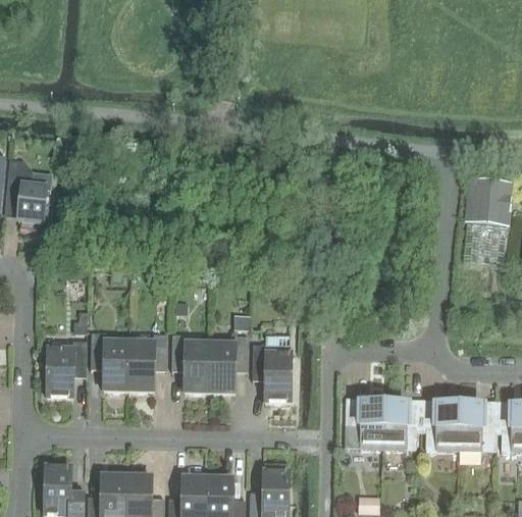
[(42,224),(46,188),(31,187),(32,172),(23,162),(10,161),(7,193),(20,194),(17,221),(20,221),(19,228),(39,230),(40,224),(42,224)]
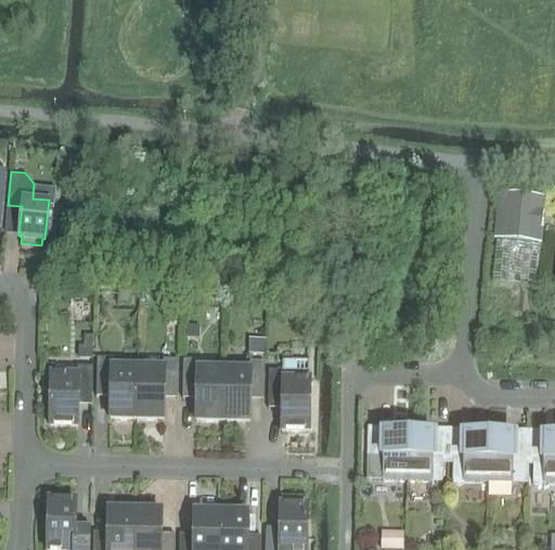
[(545,193),(498,189),(492,235),(540,241),(545,193)]
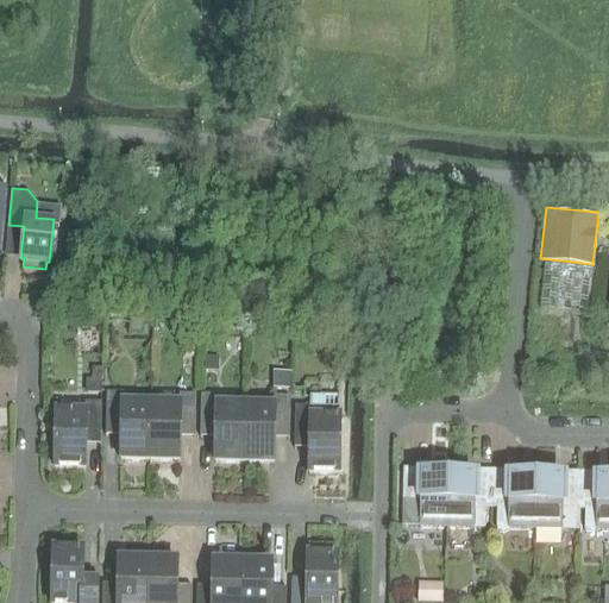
[(132,301),(132,315),(143,316),(144,302),(132,301)]
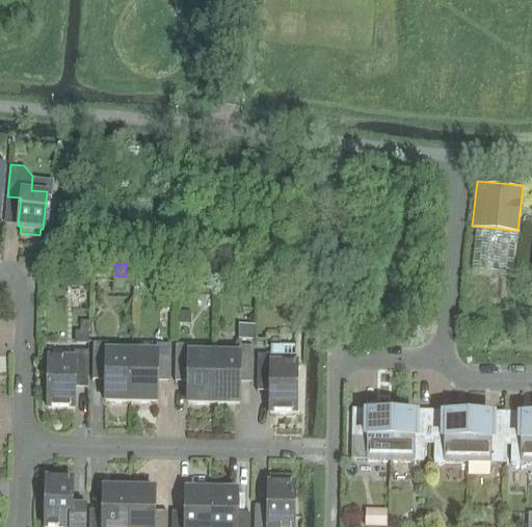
[(179,321),(190,322),(190,310),(179,310),(179,321)]
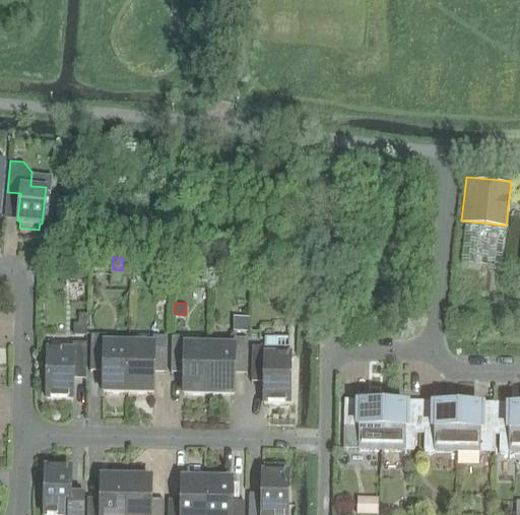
[(73,322),(73,333),(85,333),(85,325),(85,322),(78,322),(73,322)]
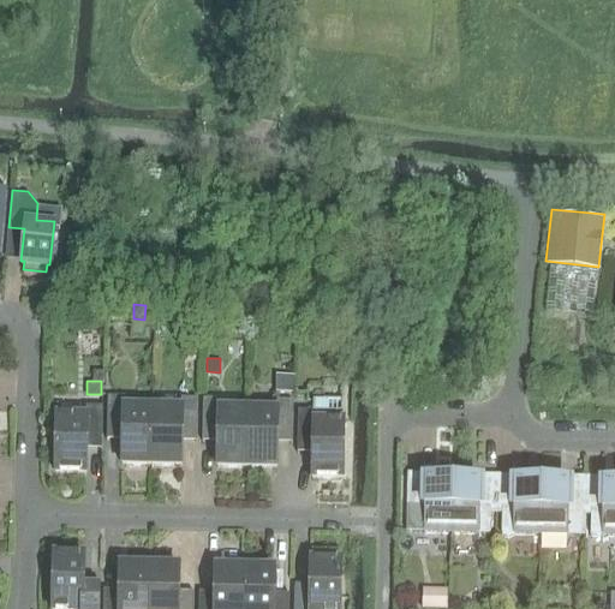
[(124,393),(107,393),(106,436),(121,436),(121,460),(150,460),(151,405),(124,404),(124,393)]
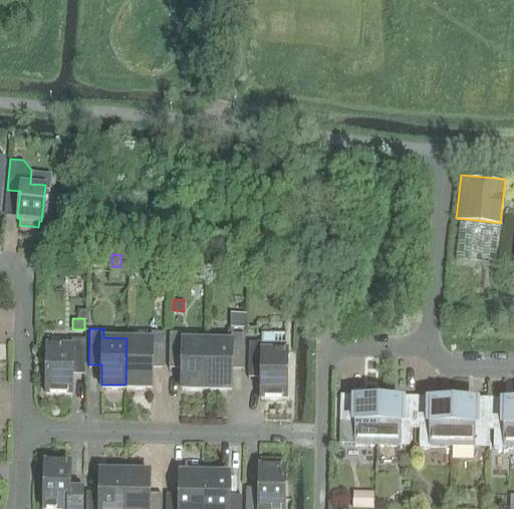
[(164,365),(165,330),(151,329),(151,338),(126,338),(125,385),(151,386),(152,365),(164,365)]
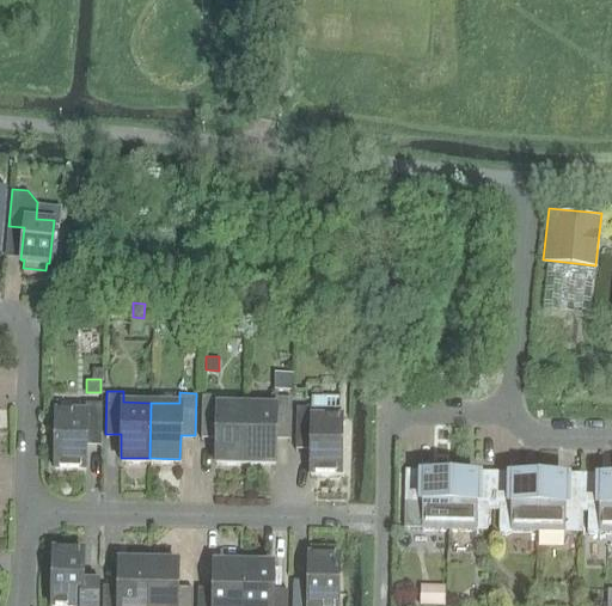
[(218,393),(201,393),(201,435),(215,435),(215,459),(245,460),(246,405),(218,404),(218,393)]
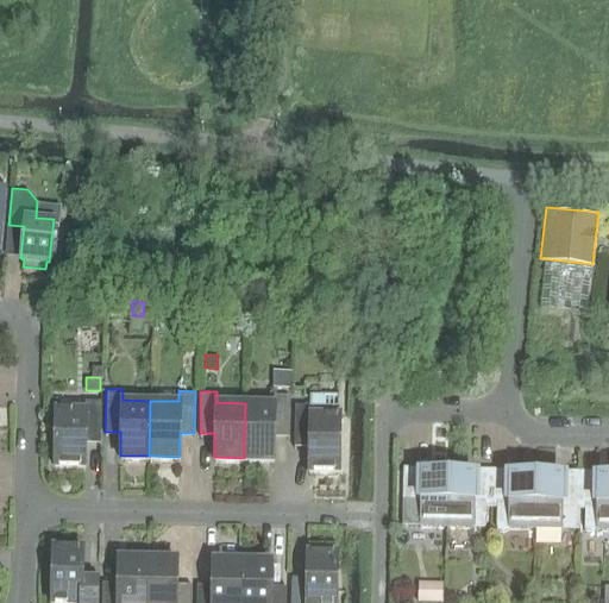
[(339,414),(339,393),(309,391),(309,403),(295,402),(294,445),(309,445),(308,469),(339,470),(339,414)]
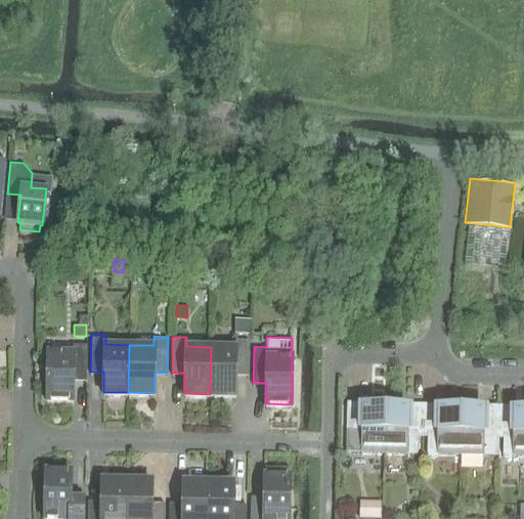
[(249,375),(249,338),(234,338),(234,347),(211,347),(210,394),(234,394),(235,375),(249,375)]
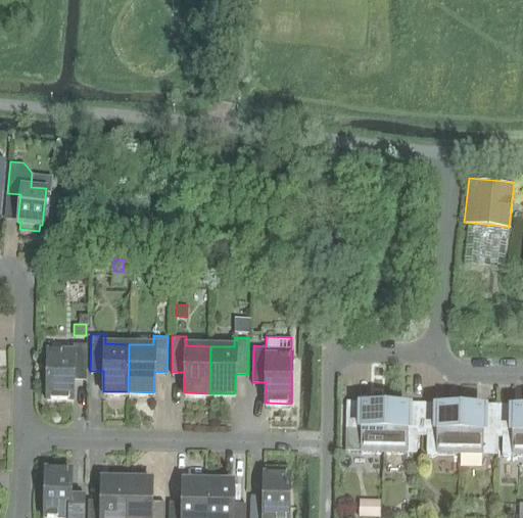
[(86,378),(87,342),(72,342),(72,351),(47,350),(46,398),(73,398),(73,378),(86,378)]
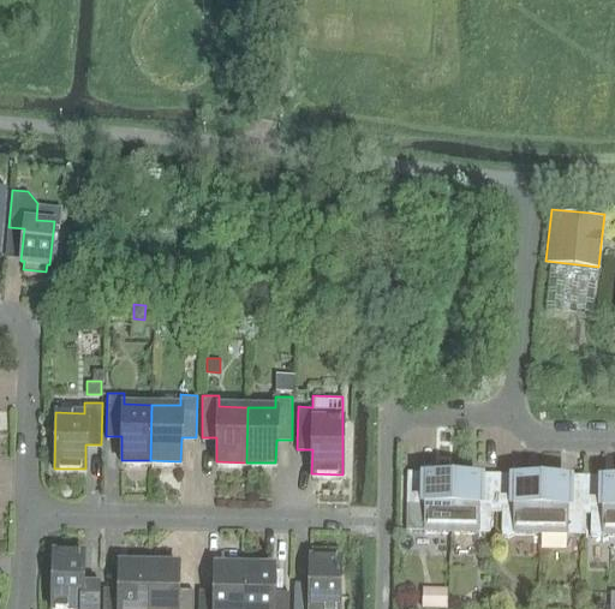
[(406,527),(451,529),(452,477),(427,476),(427,470),(407,470),(406,527)]
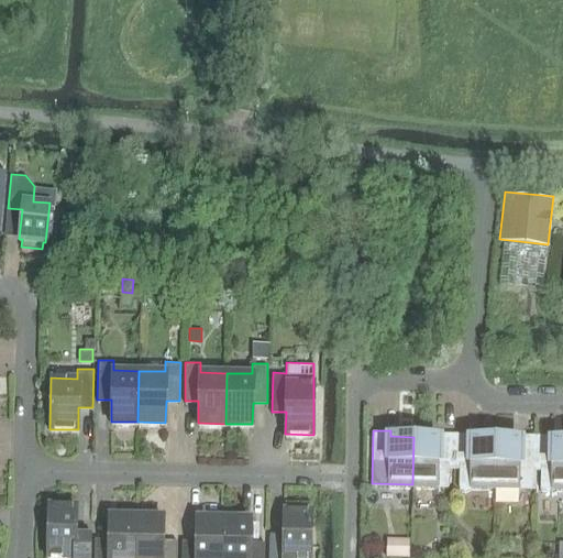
[(414,437),(412,484),(449,485),(449,467),(454,467),(454,431),(438,431),(437,437),(414,437)]
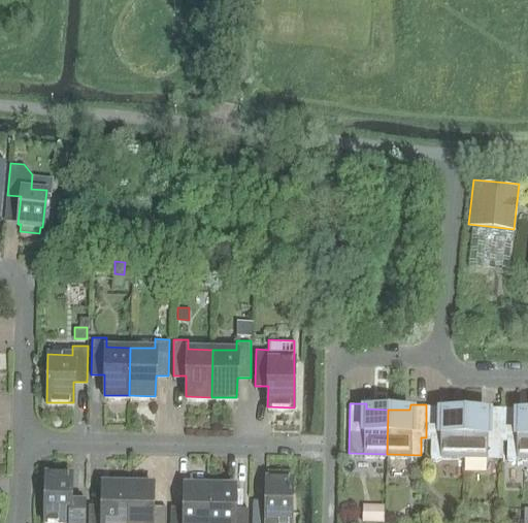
[(426,404),(426,437),(430,437),(430,455),(435,458),(440,455),(463,456),(464,411),(442,411),(442,404),(426,404)]
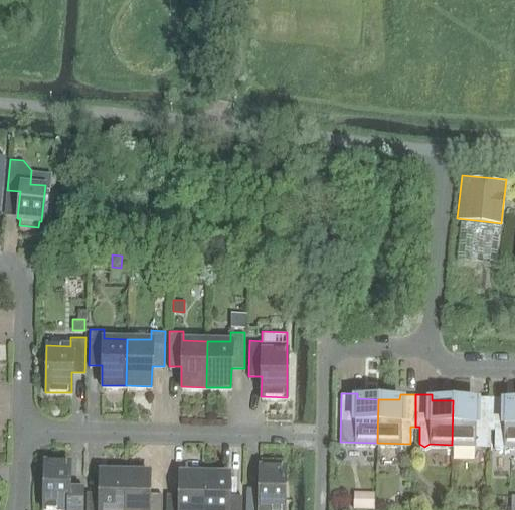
[(474,401),(453,400),(452,445),(490,445),(490,423),(490,396),(475,395),(474,401)]
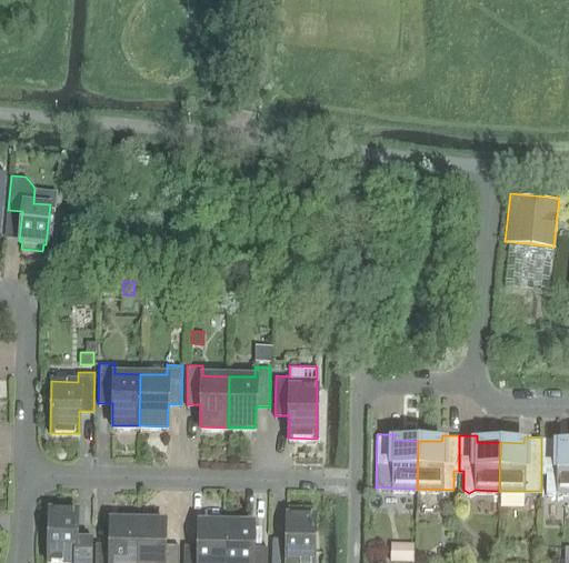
[(541,468),(546,468),(546,491),(568,491),(568,443),(559,444),(559,438),(541,438),(541,468)]
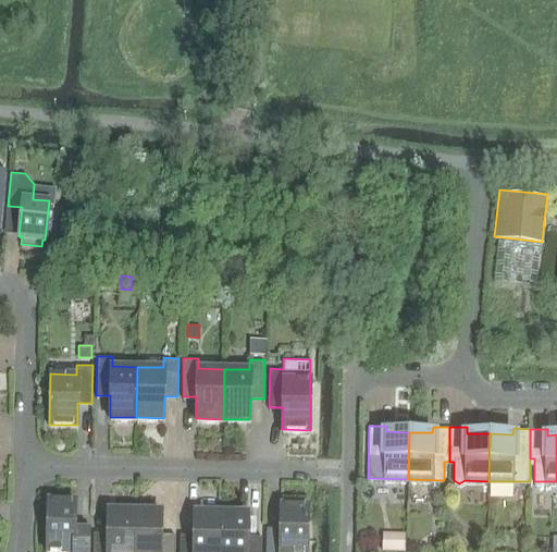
[(75,522),(75,500),(48,500),(47,550),(73,551),(72,551),(88,551),(89,523),(75,522)]
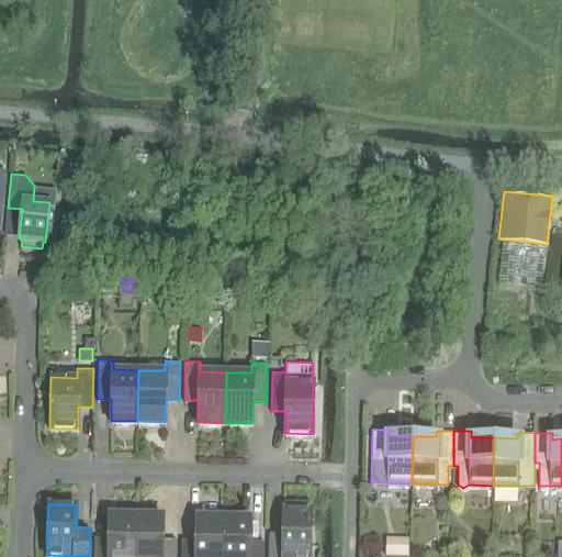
[(310,556),(311,510),(283,510),(282,531),(268,531),(267,556),(310,556)]
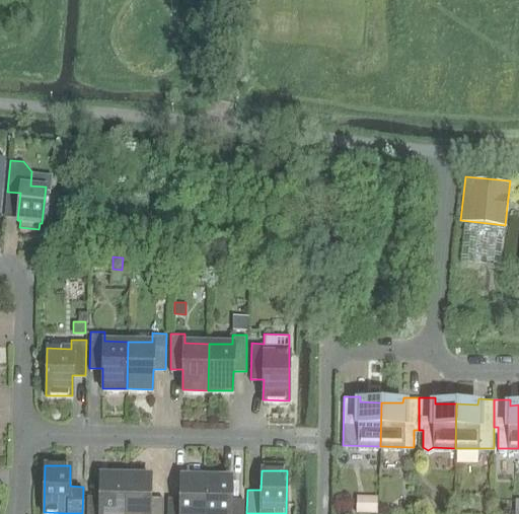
[(124,513),(126,475),(100,474),(100,495),(87,495),(86,513),(124,513)]
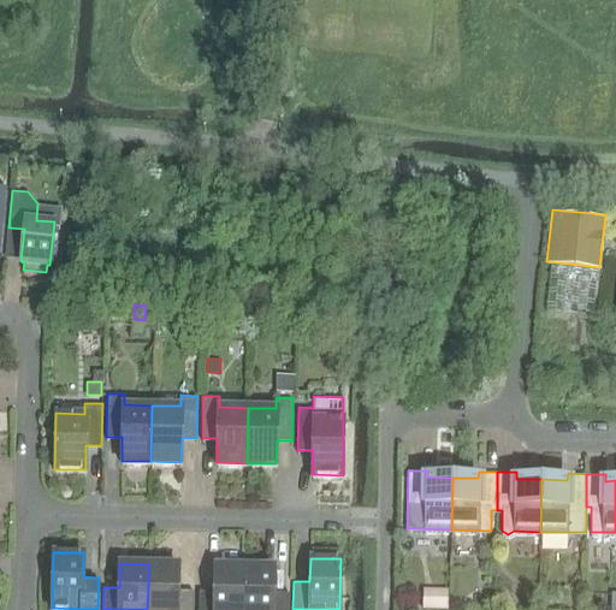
[(193,609),(194,588),(178,588),(178,564),(149,564),(147,609),(193,609)]
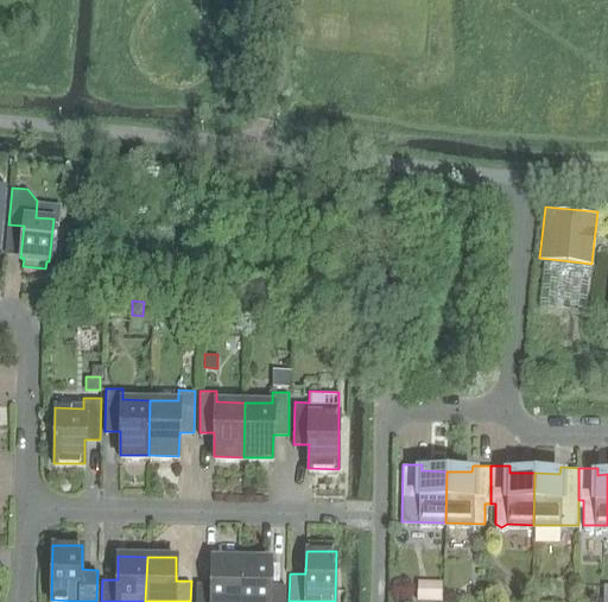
[(240,601),(241,558),(211,558),(211,582),(196,581),(195,601),(240,601)]
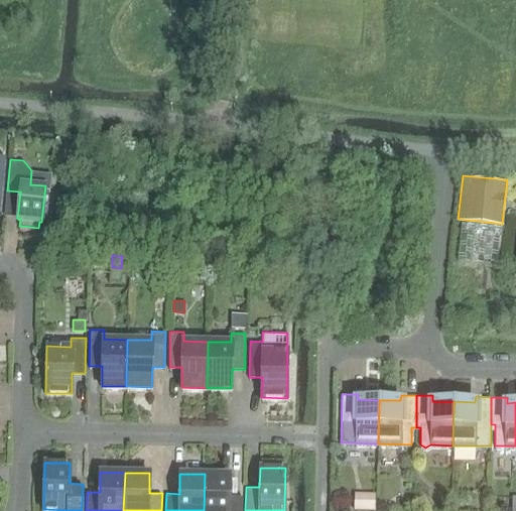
[(205,474),(204,510),(241,510),(242,495),(229,495),(230,475),(205,474)]
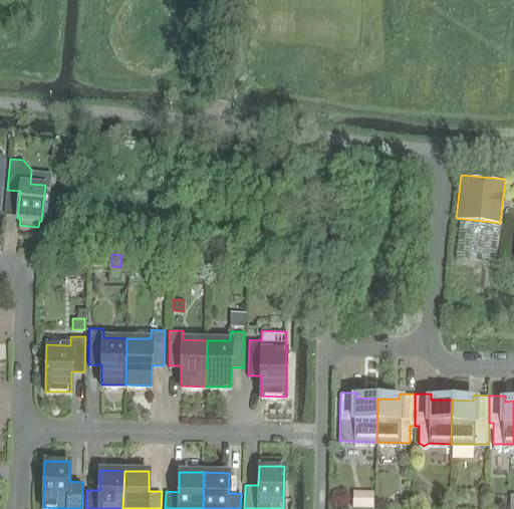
[(352,506),(373,507),(373,489),(352,488),(352,506)]
